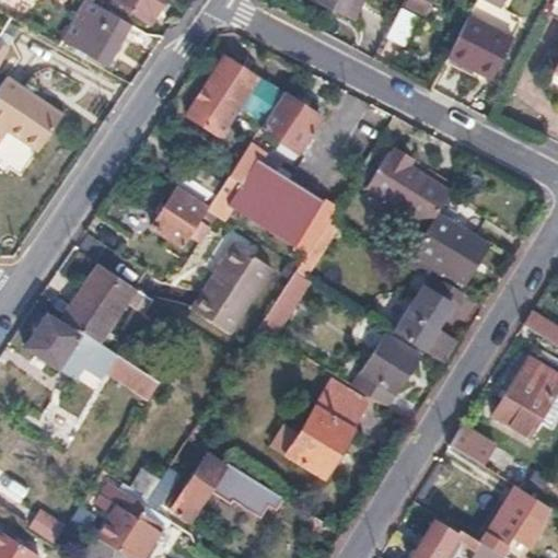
[(84,0),(84,1),(101,10),(106,0),(84,0)]
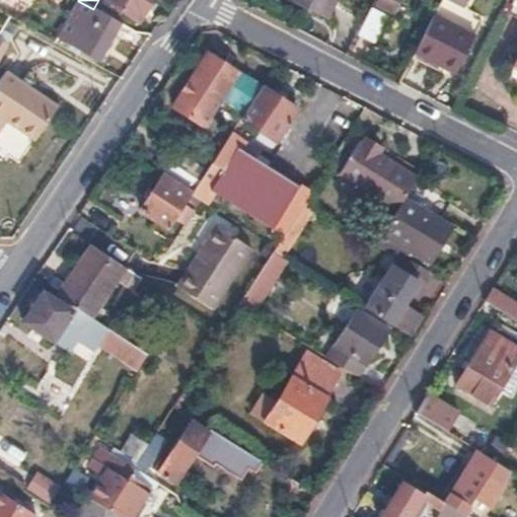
[(125,0),(119,9),(136,21),(151,0),(125,0)]
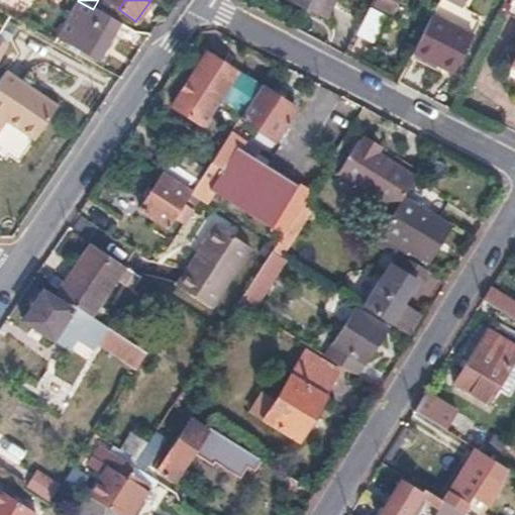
[(292,0),(323,15),(330,0),(292,0)]
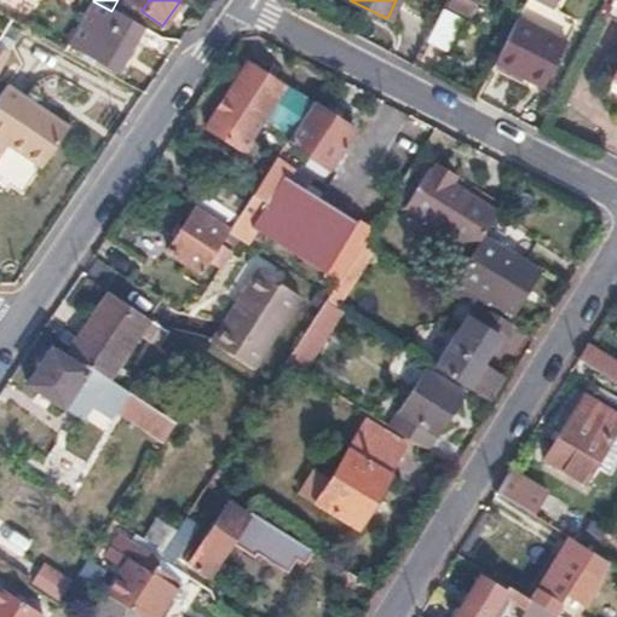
[(449,0),(448,1),(468,12),(473,0),(449,0)]
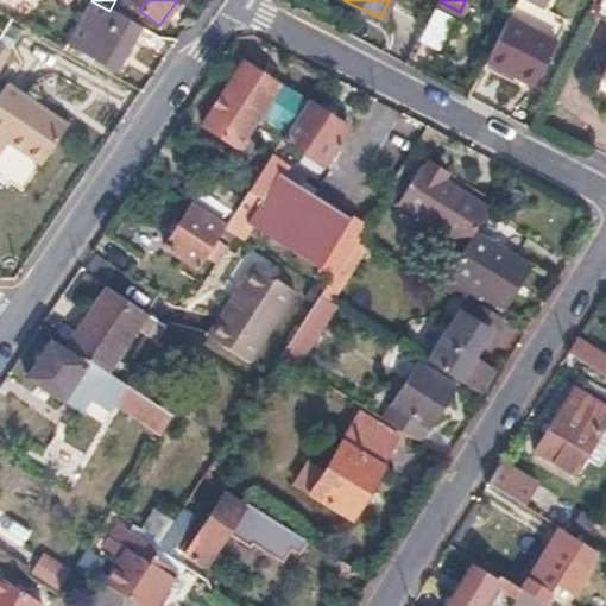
[(528,0),(523,10),(542,19),(548,8),(561,14),(568,0),(528,0)]
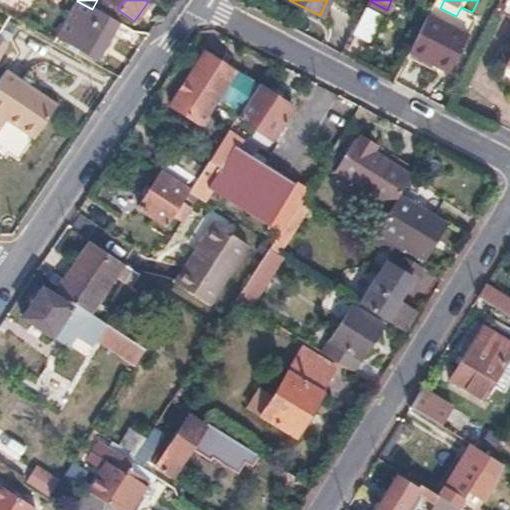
[(498,0),(496,5),(509,12),(509,0),(498,0)]
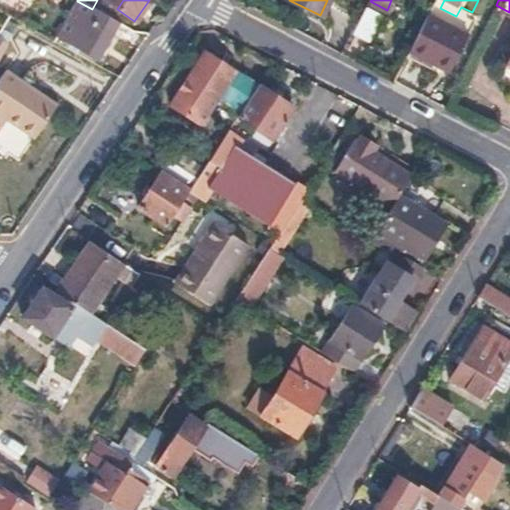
[(92,9),(77,1),(57,36),(97,60),(113,32),(99,23),(103,16),(92,9)]
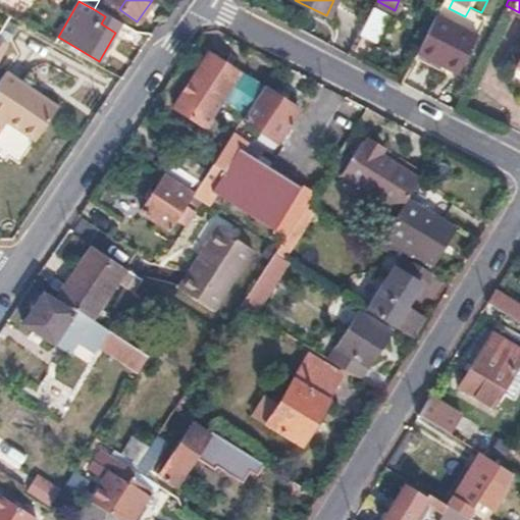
[(476,32),(436,11),(418,47),(445,61),(444,63),(450,66),(457,69),(476,32)]
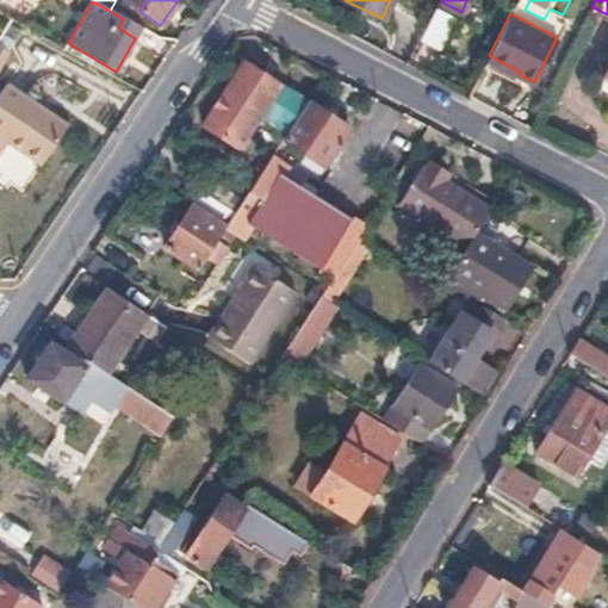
[(0,70),(11,51),(0,45),(0,70)]
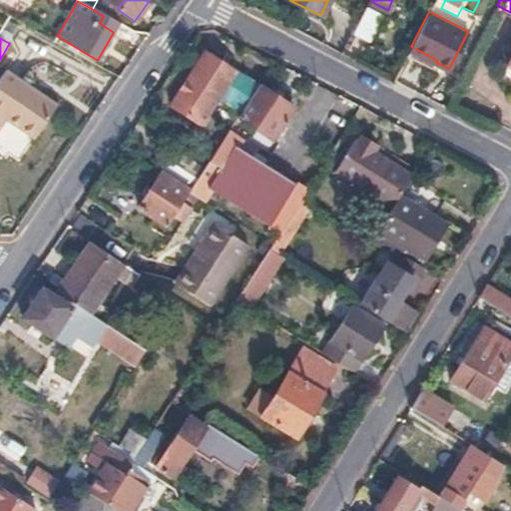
[(411,46),(407,53),(440,70),(442,65),(436,62),(437,60),(411,46)]
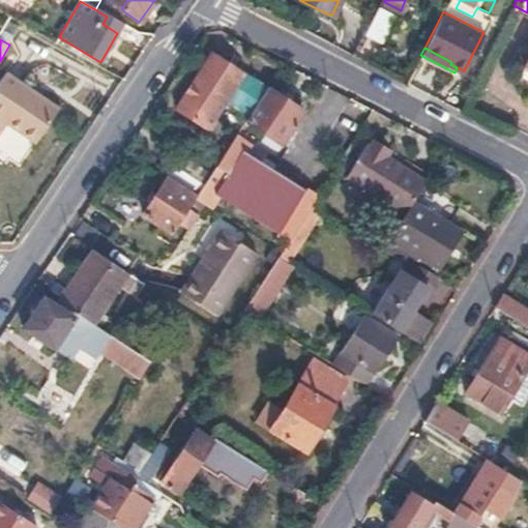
[(212,51),(176,106),(209,127),(228,99),(250,114),(267,87),(212,51)]
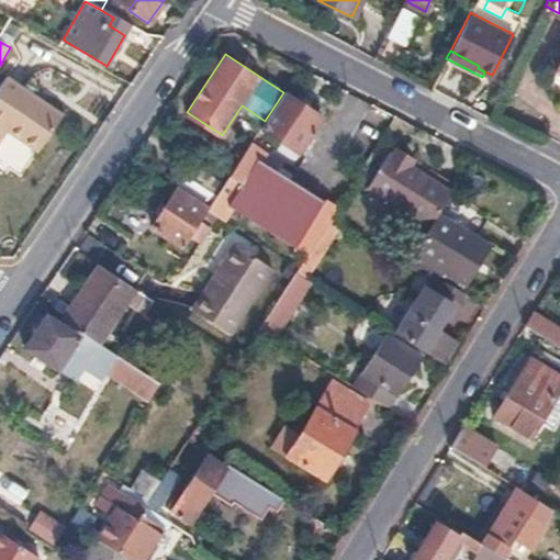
[(62,113),(10,77),(0,91),(0,138),(9,127),(38,147),(62,113)]
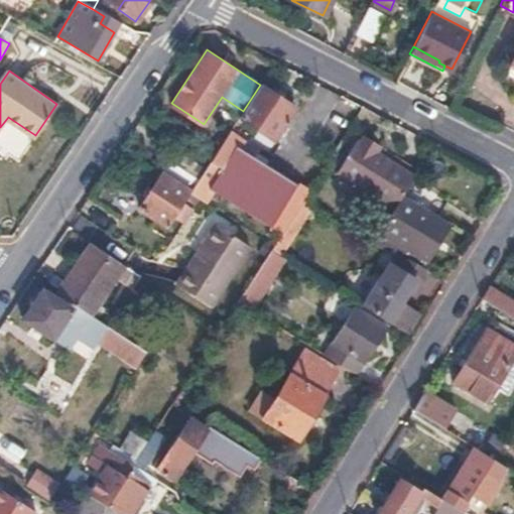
[(295,108),(260,85),(243,111),(240,116),(274,138),(295,108)]
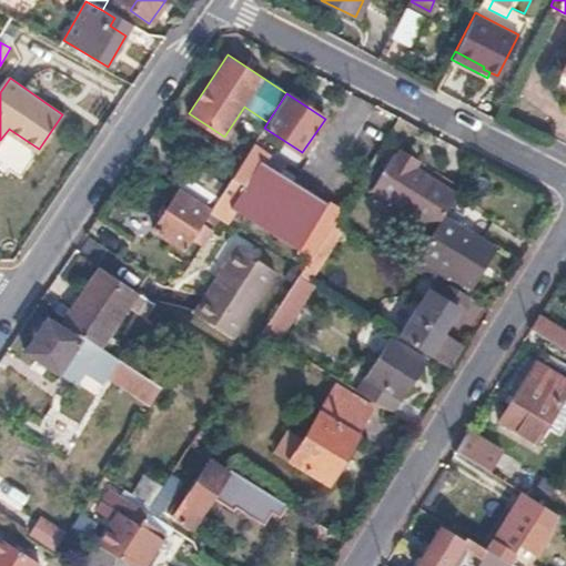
[(398,154),(396,153),(374,188),(435,226),(455,195),(457,192),(415,165),(421,157),(404,145),(398,154)]
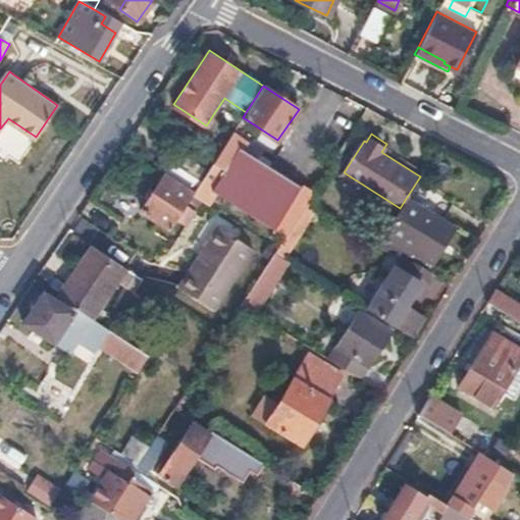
[(208,169),(201,180),(213,189),(211,191),(272,230),(301,188),(239,147),(225,169),(213,161),(208,169)]
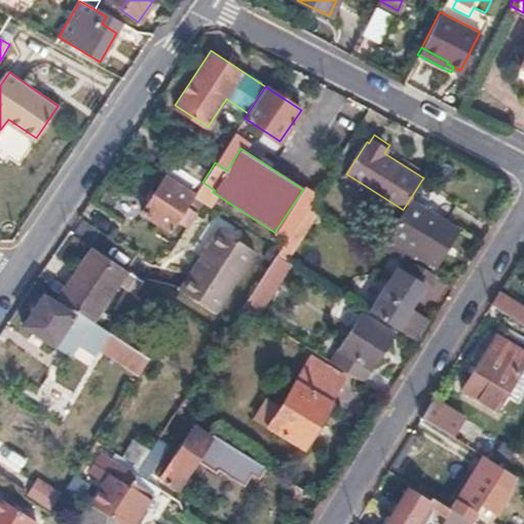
[(185,155),(178,165),(189,173),(186,179),(181,186),(194,194),(202,182),(210,171),(185,155)]
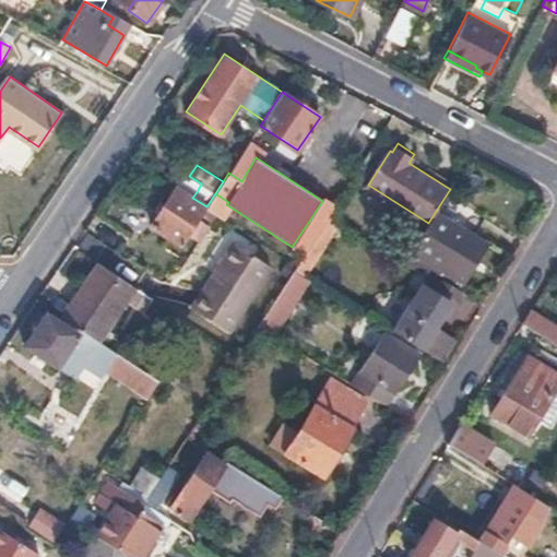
[(181,170),(177,177),(198,190),(201,184),(189,176),(181,170)]
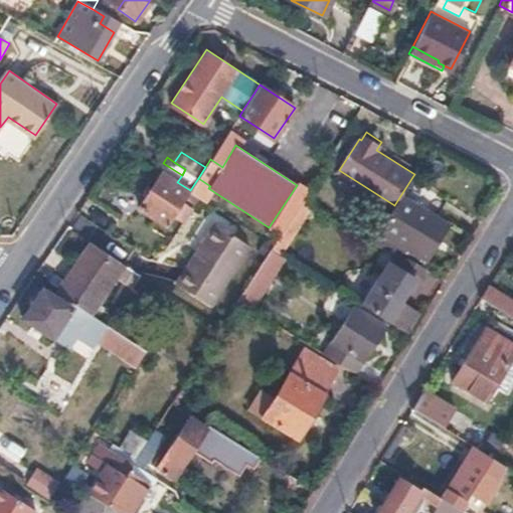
[(163,163),(159,170),(162,172),(177,182),(182,175),(163,163)]
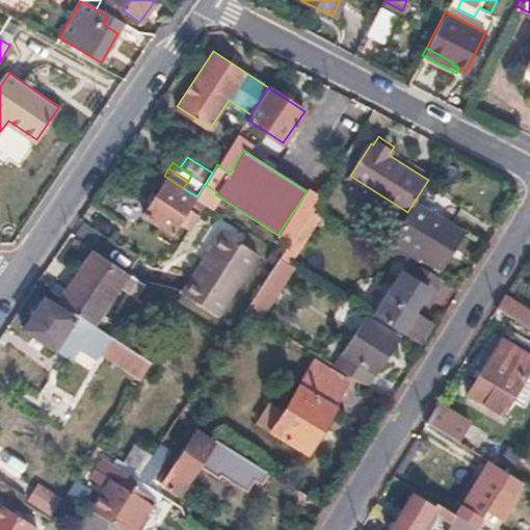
[(183,188),(167,178),(143,214),(173,233),(179,222),(190,206),(196,196),(183,188)]
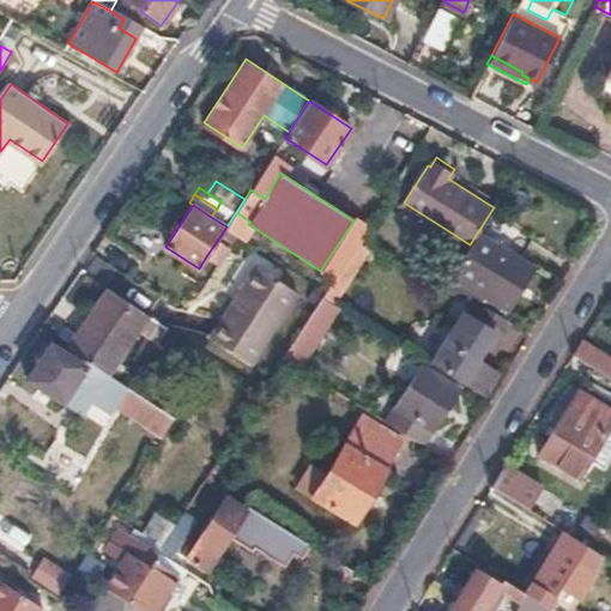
[(491,211),(470,244),(455,268),(512,302),(537,262),(520,252),(531,236),(491,211)]
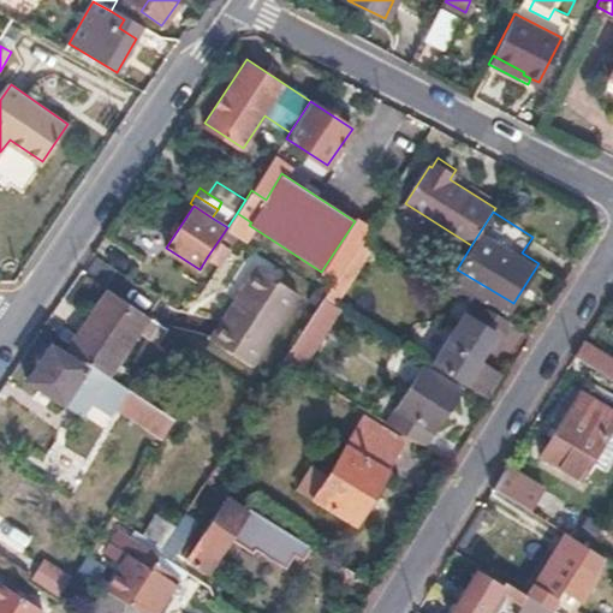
[(251,222),(237,213),(227,227),(237,233),(242,237),(249,225),(251,222)]
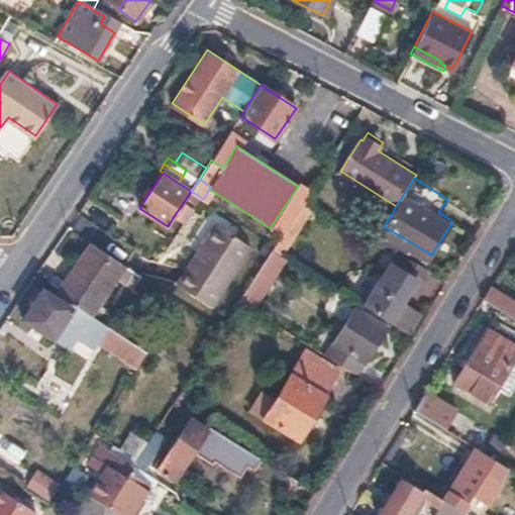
[(199,196),(191,191),(185,200),(193,205),(199,196)]
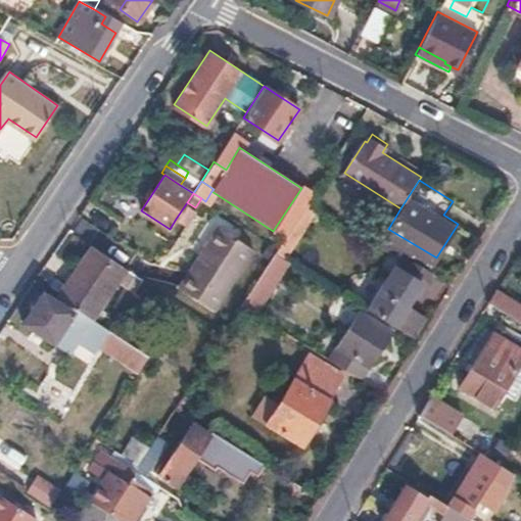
[(319,205),(310,199),(278,248),(276,252),(284,257),(319,205)]
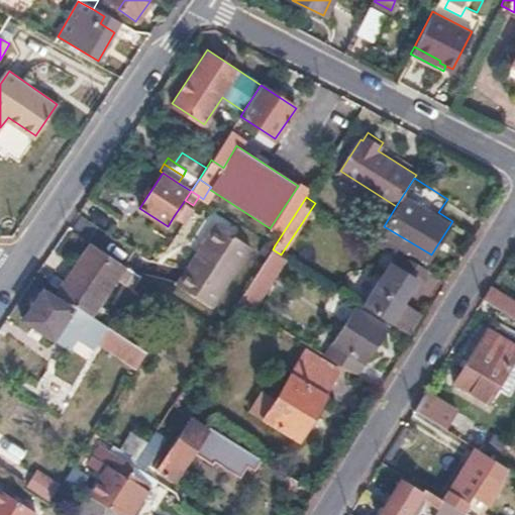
[(193,205),(185,200),(174,216),(182,221),(193,205)]
